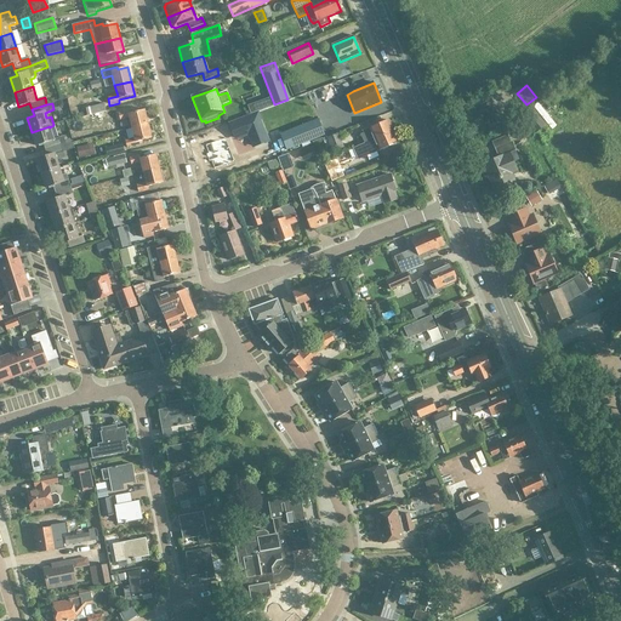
[(522,117),(534,131),(536,135),(547,125),(542,119),(547,114),(539,103),(533,108),(533,107),(522,117)]
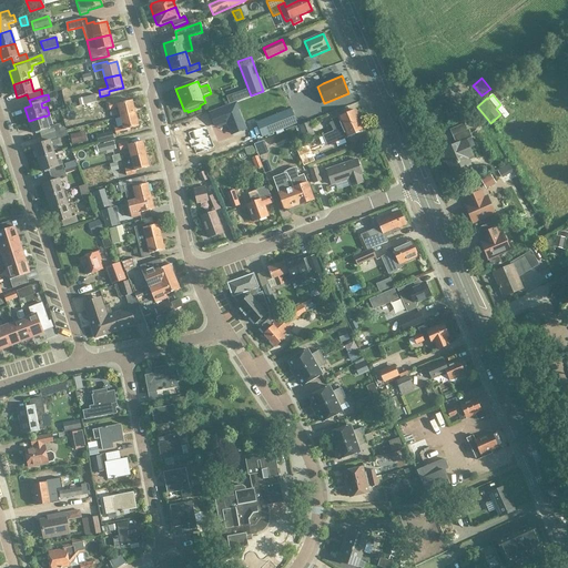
[(95,95),(79,99),(81,107),(98,102),(95,95)]
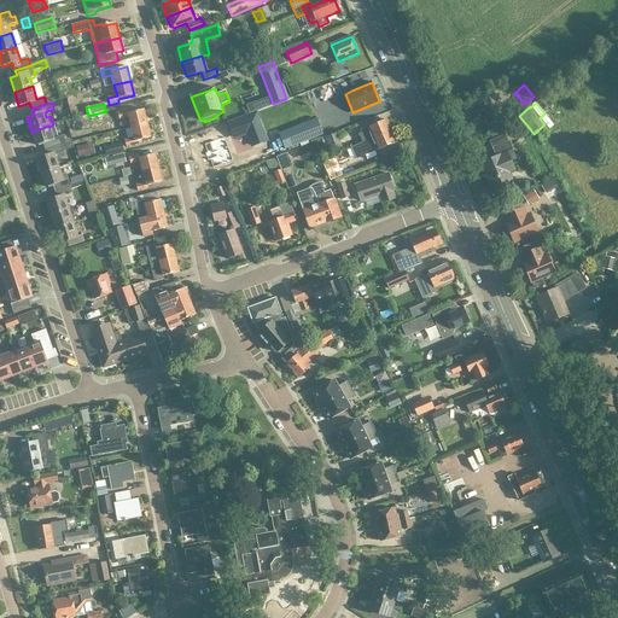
[(132,128),(147,124),(144,110),(128,115),(127,111),(117,114),(120,121),(128,118),(132,128)]
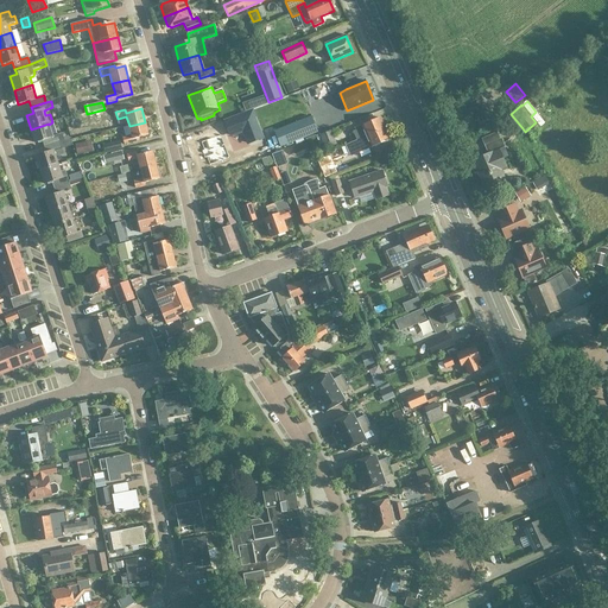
[(230,135),(244,131),(249,144),(263,139),(252,113),(226,122),(230,135)]
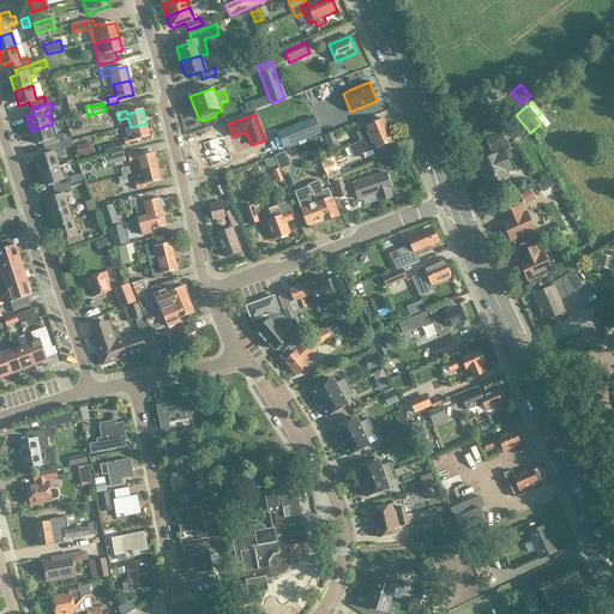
[(78,126),(88,124),(86,116),(76,119),(78,126)]
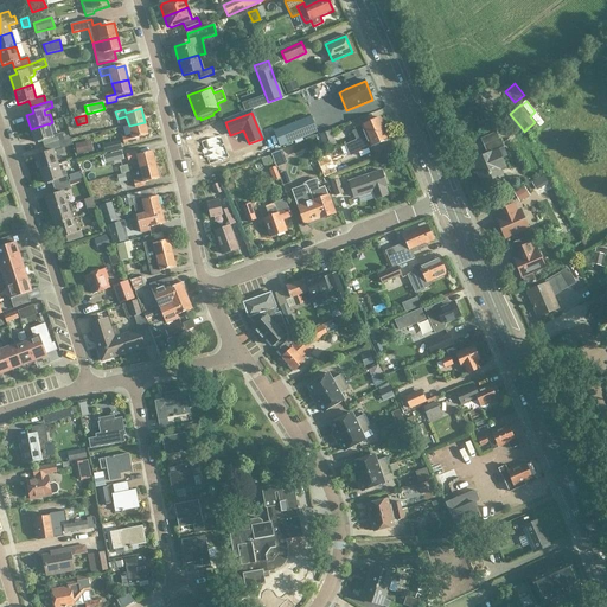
[(312,116),(274,132),(280,147),(318,133),(312,116)]
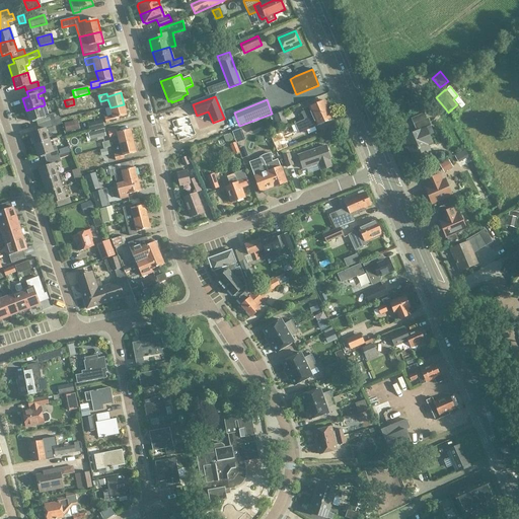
[(303,109),(304,112),(302,113),(305,120),(305,121),(329,110),(325,100),(303,109)]
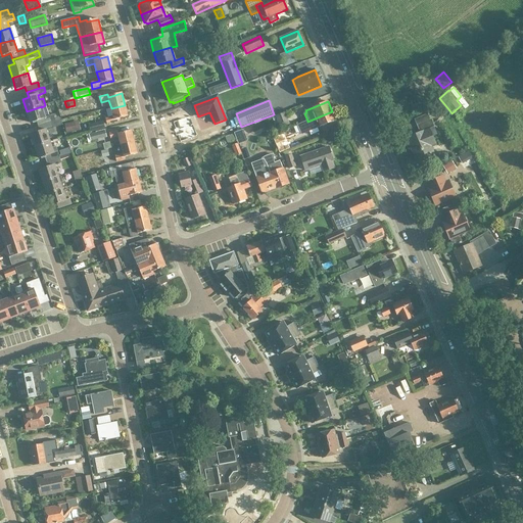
[(125,105),(111,108),(113,117),(105,120),(107,125),(120,122),(119,119),(128,116),(125,105)]
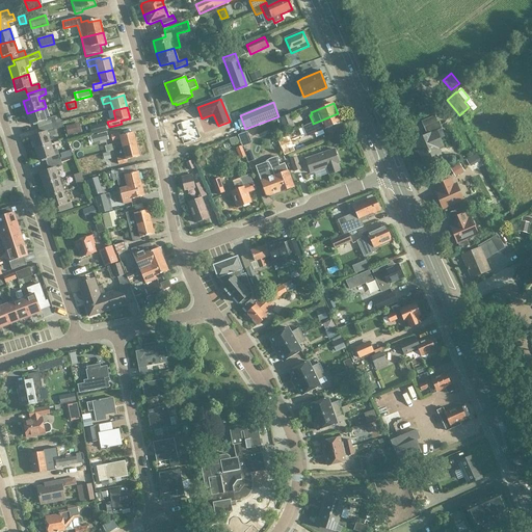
[(36,123),(38,129),(52,125),(57,123),(55,116),(46,120),(43,109),(43,108),(27,113),(30,125),(36,123)]
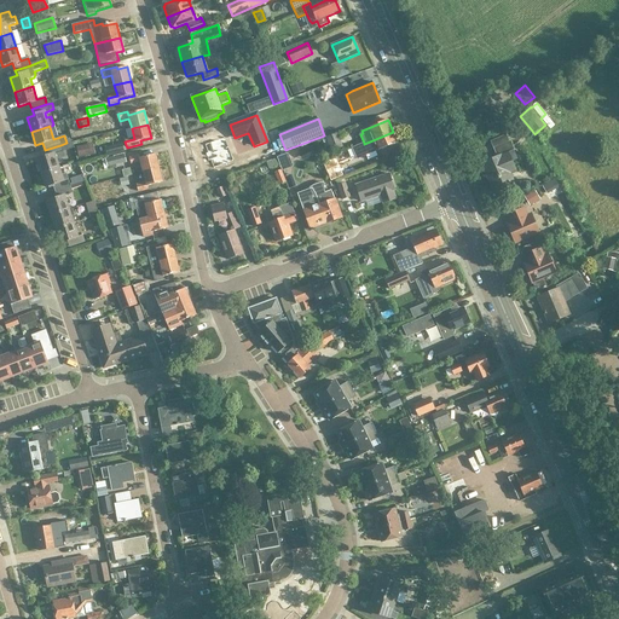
[(364,144),(364,143),(353,148),(357,158),(397,143),(393,132),(364,144)]
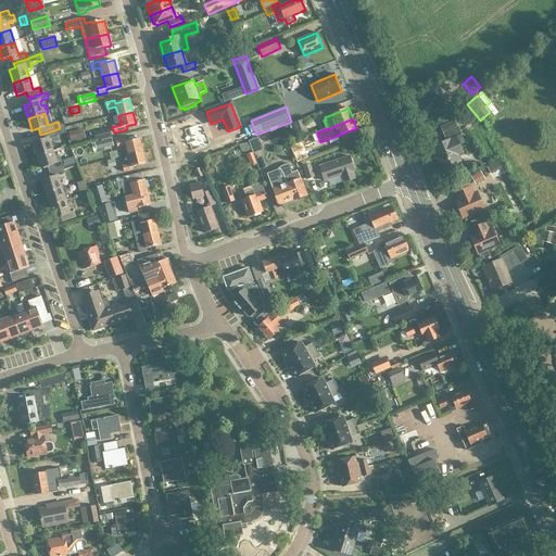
[(304,119),(300,121),(281,128),(283,136),(292,134),(295,133),(298,137),(308,133),(305,124),(304,119)]
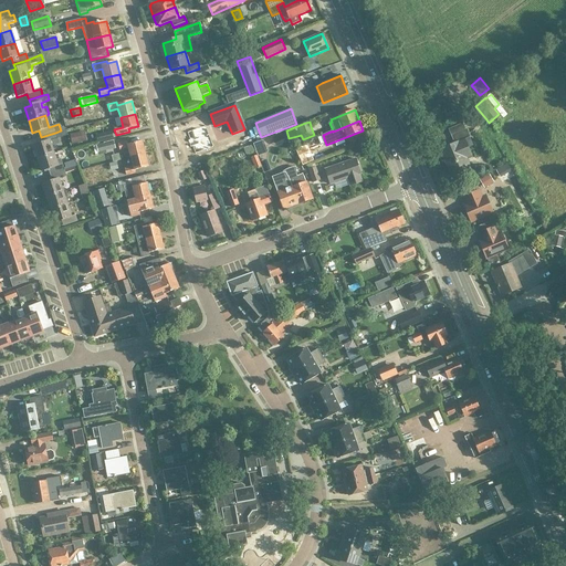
[(451,175),(459,171),(461,177),(463,178),(471,175),(472,173),(470,167),(467,159),(473,157),(467,139),(471,137),(467,128),(465,129),(463,123),(449,129),(454,144),(440,150),(451,175)]
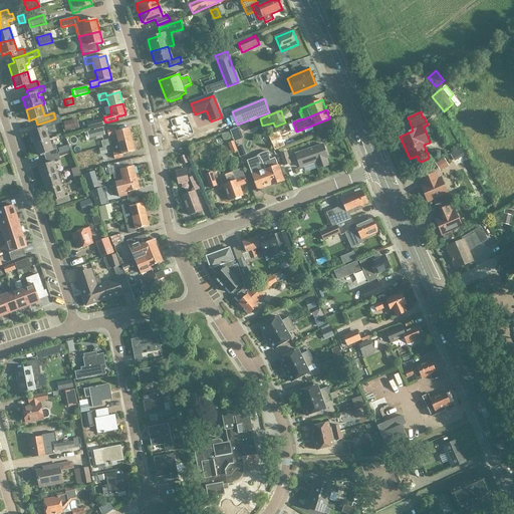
[(187,115),(170,121),(172,129),(170,129),(173,136),(175,135),(177,142),(194,136),(187,115)]
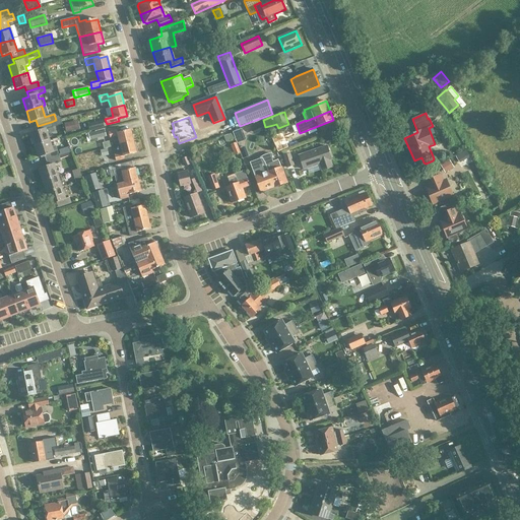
[(51,122),(53,128),(62,124),(61,119),(51,122)]
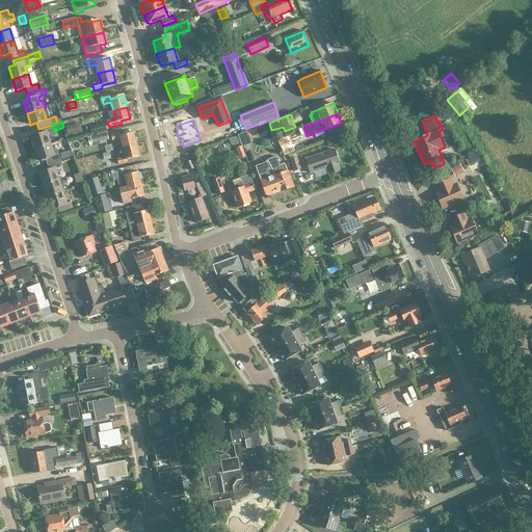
[(105,124),(90,127),(92,135),(107,131),(105,124)]
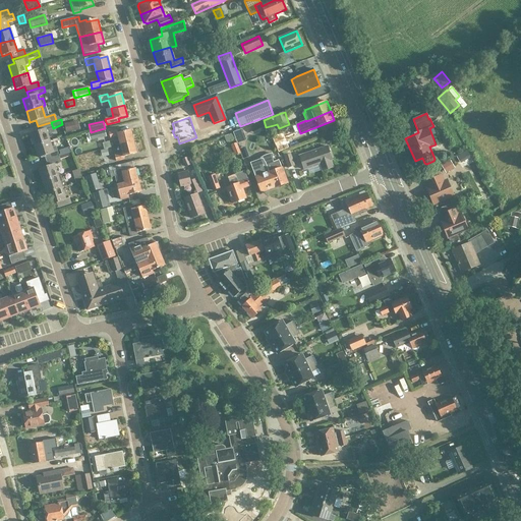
[(40,131),(31,134),(35,146),(50,141),(48,134),(54,132),(53,128),(51,122),(38,126),(40,131)]
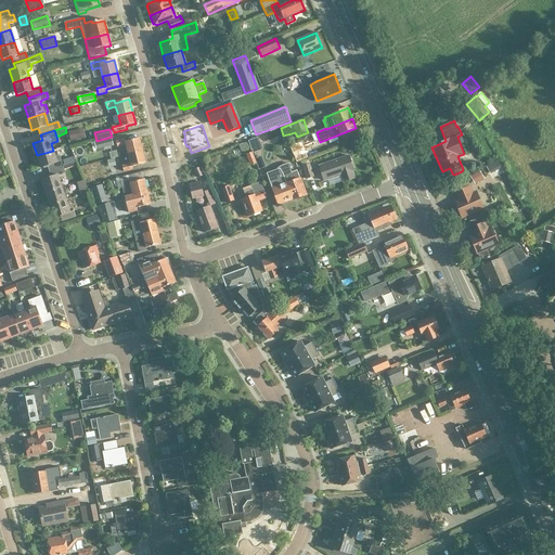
[(69,132),(72,141),(82,139),(80,130),(69,132)]
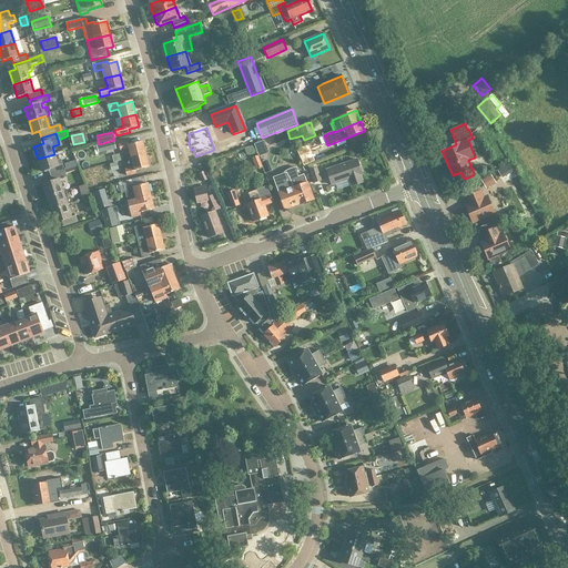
[(260,155),(270,152),(265,140),(255,143),(260,155)]
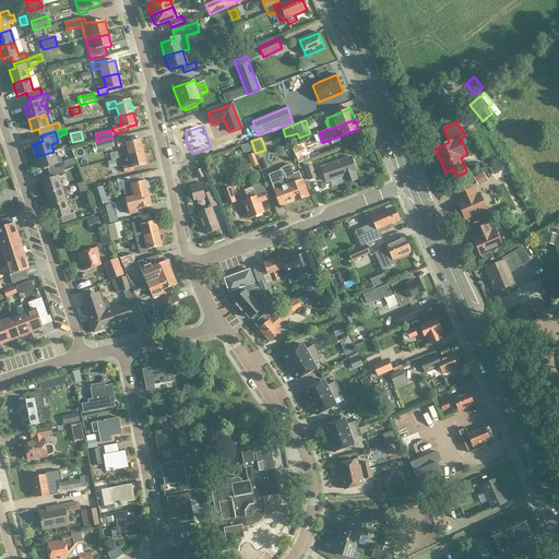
[(115,147),(113,139),(95,143),(98,154),(106,152),(105,150),(115,147)]
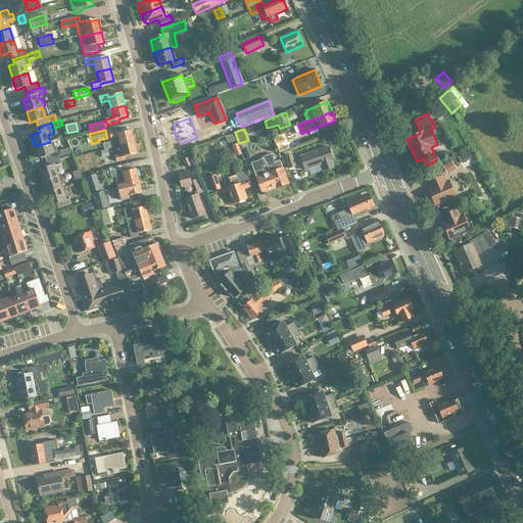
[(121,146),(134,143),(131,131),(117,134),(116,132),(109,134),(110,140),(119,138),(121,146)]
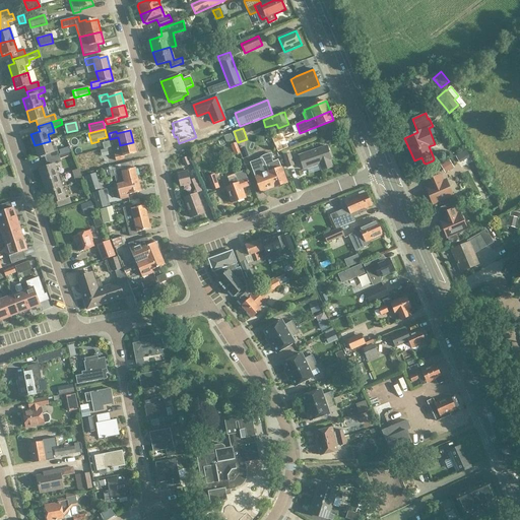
[(236,139),(233,133),(223,136),(226,142),(236,139)]
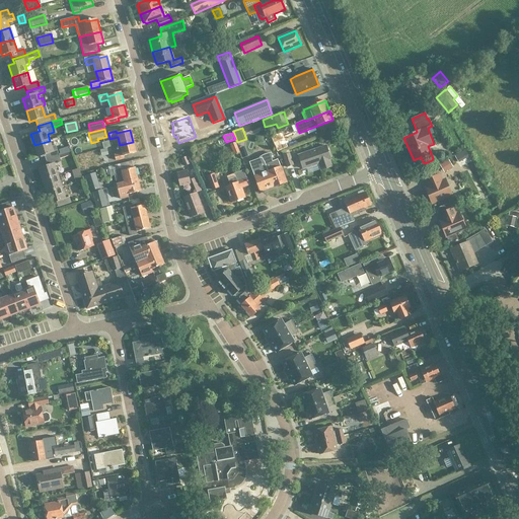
[(277,152),(288,147),(281,133),(271,137),(277,152)]
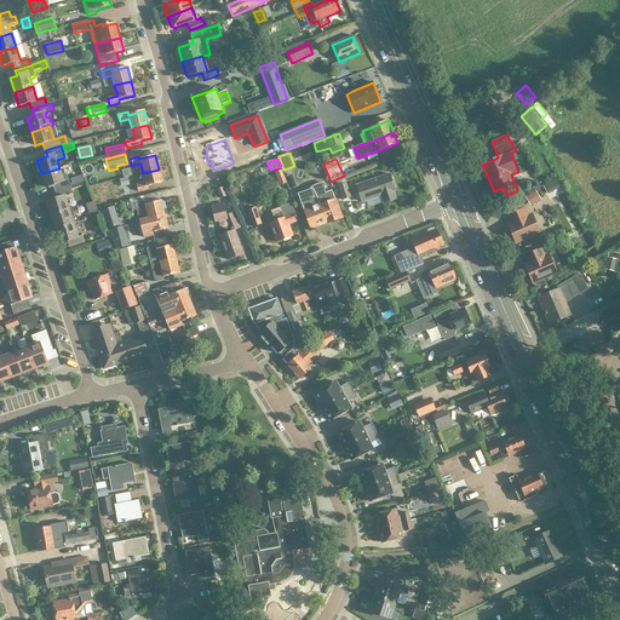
[(101,164),(85,168),(89,181),(104,177),(101,164)]
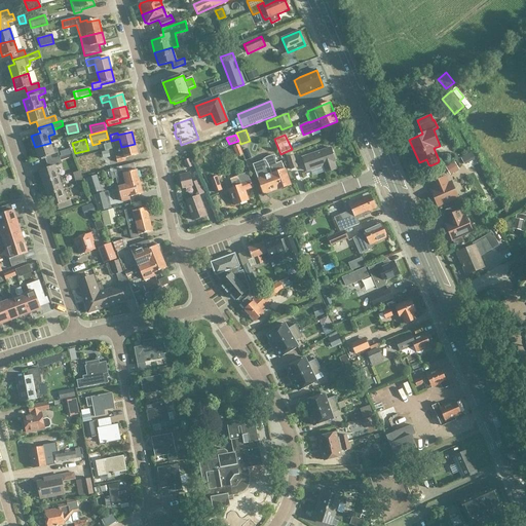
[(50,143),(35,147),(39,159),(45,157),(47,163),(60,159),(55,148),(52,149),(50,143)]
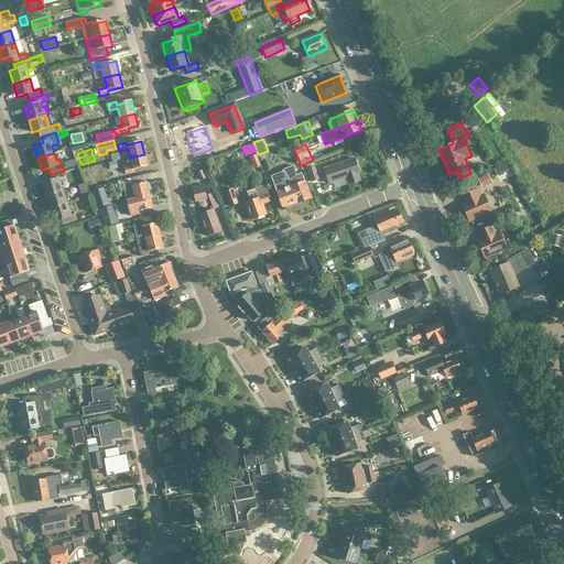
[(144,154),(130,158),(132,166),(125,169),(126,175),(134,173),(133,171),(148,166),(144,154)]
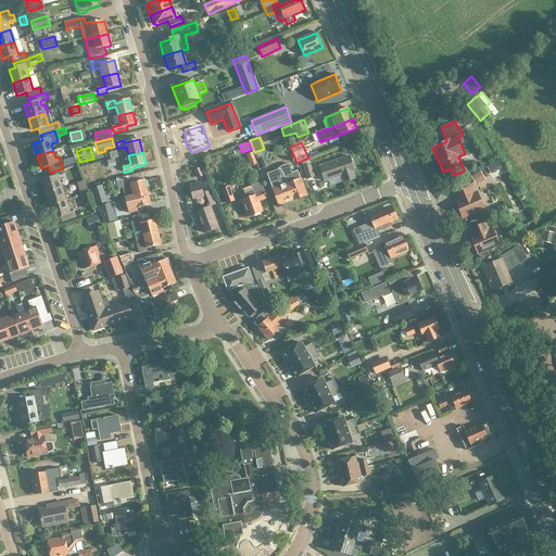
[(258,165),(252,152),(244,155),(251,168),(258,165)]
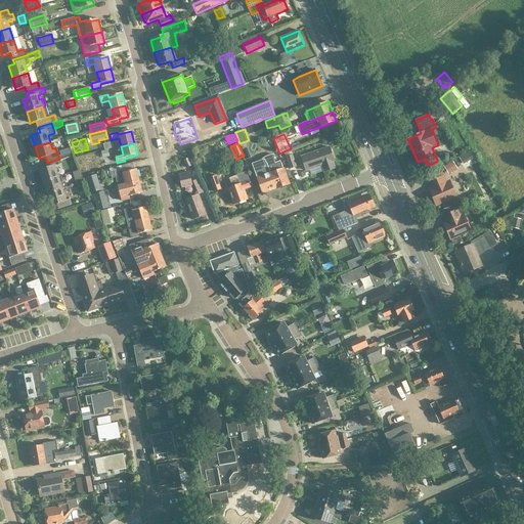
[(324,172),(335,169),(333,162),(334,162),(329,147),(302,158),(306,171),(322,166),(324,172)]
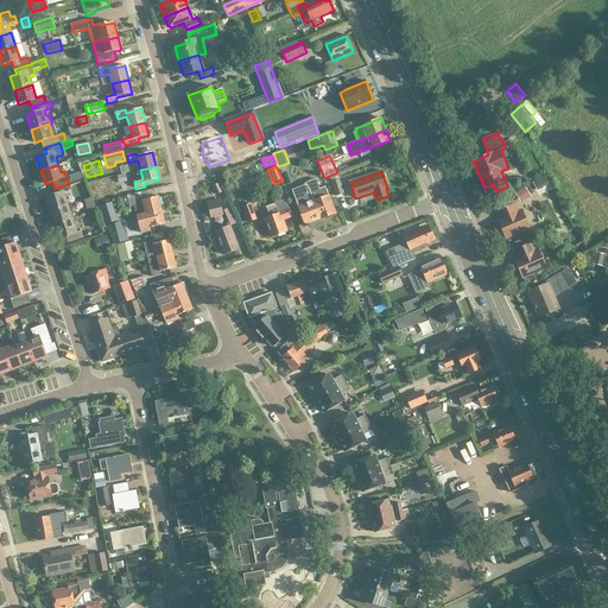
[(69,181),(69,183),(83,179),(81,172),(69,176),(70,181),(69,181)]
